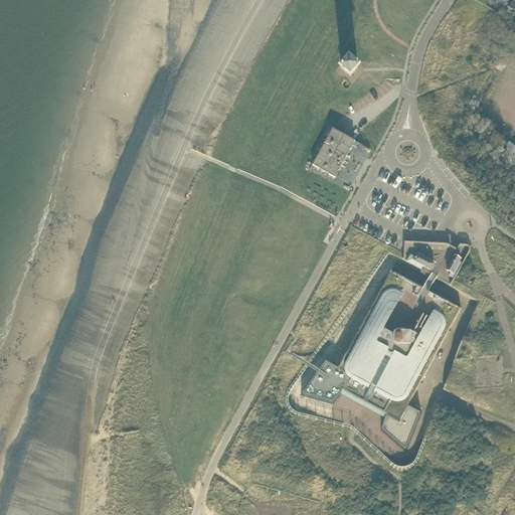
[(354,72),(358,68),(349,60),(342,69),(350,77),(354,72)]
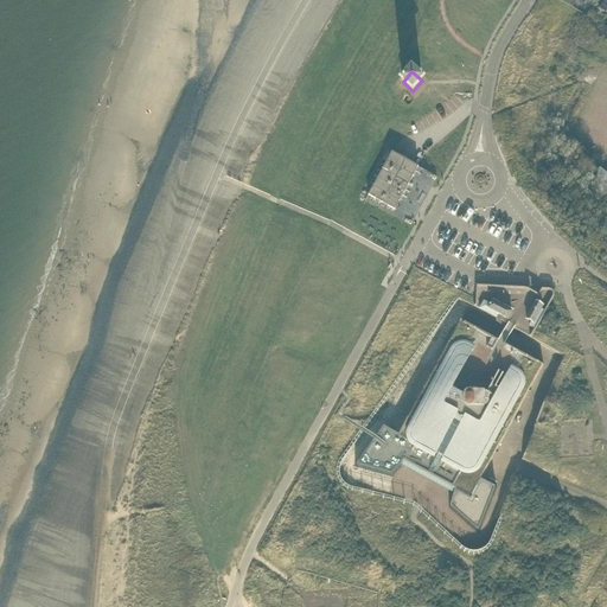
[(419,167),(393,153),(391,153),(369,196),(395,210),(419,167)]
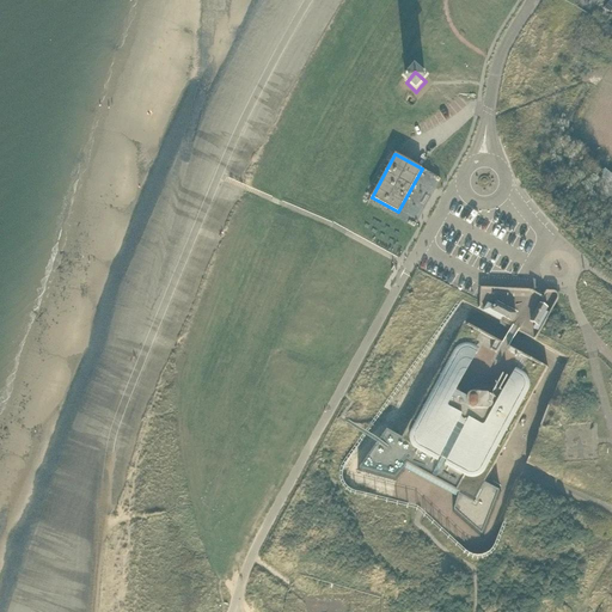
[(496,305),(495,307),(488,304),(484,312),(501,322),(503,317),(512,322),(516,314),(496,305)]
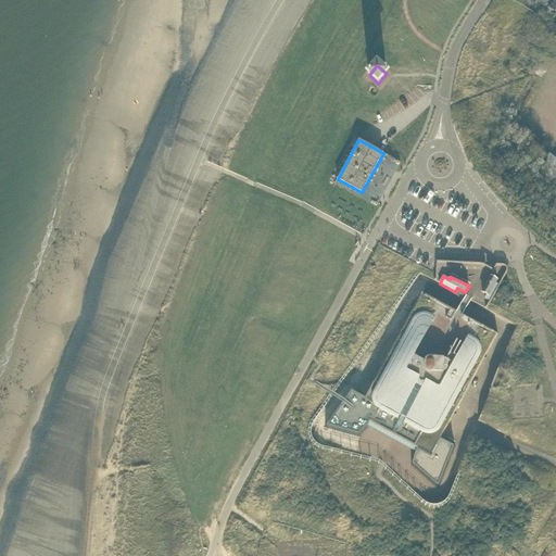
[(494,283),(495,281),(489,278),(480,293),(484,295),(483,300),(488,302),(496,286),(494,283)]
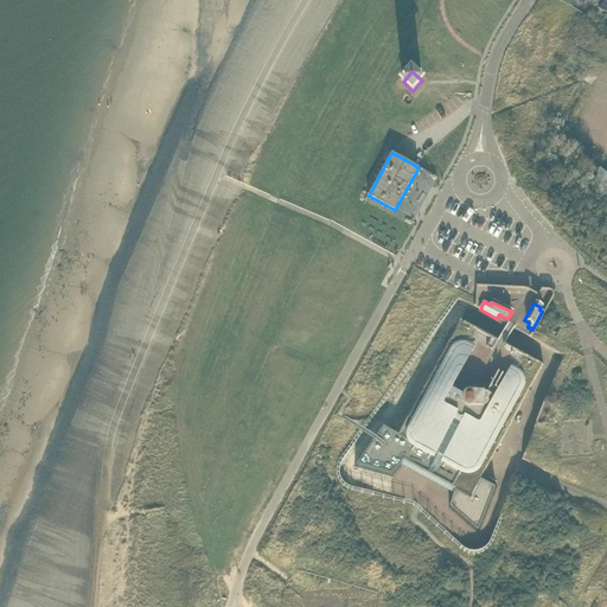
[(370,446),(355,467),(393,478),(394,477),(402,466),(420,475),(453,494),(449,508),(479,534),(485,519),(497,487),(481,479),(483,478),(543,365),(544,364),(506,344),(503,342),(499,340),(461,320),(436,365),(404,426),(400,435),(393,432),(388,428),(387,428),(384,426),(370,446)]
